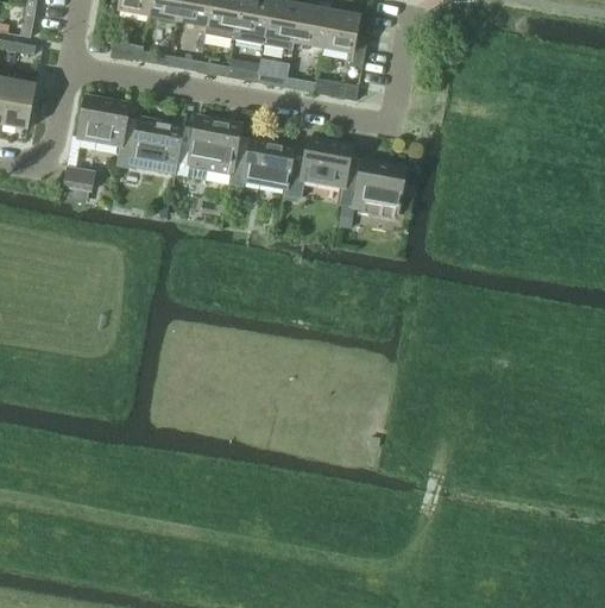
[(123,0),(121,8),(151,13),(153,0),(123,0)]
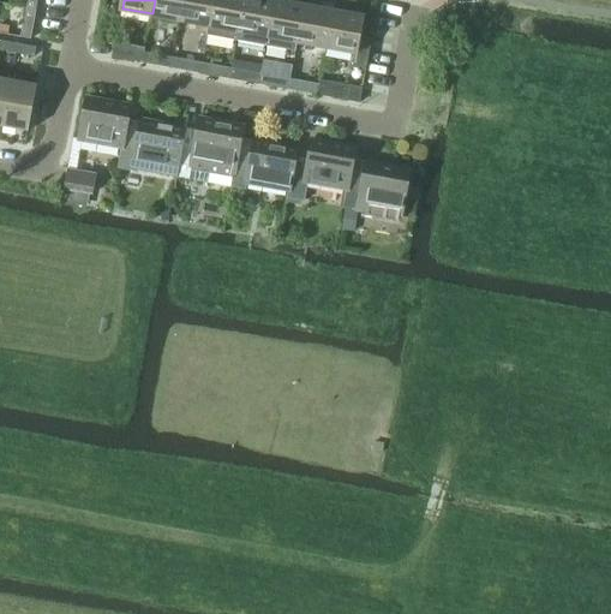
[(155,0),(153,13),(183,19),(185,0),(155,0)]
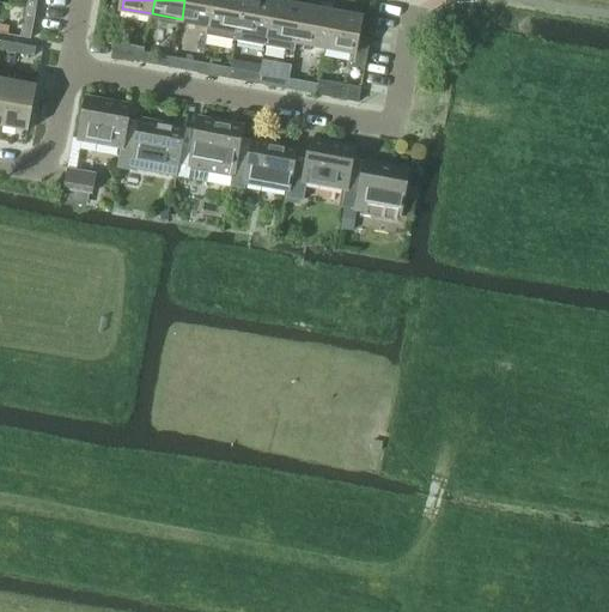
[(184,0),(182,19),(211,24),(215,0),(184,0)]
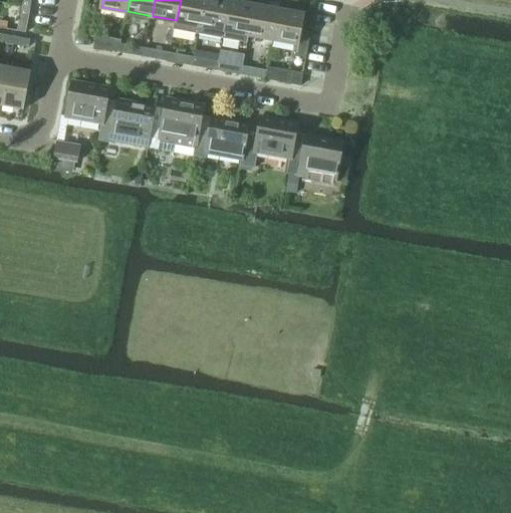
[(181,0),(177,20),(176,29),(200,33),(202,25),(206,0),(181,0)]
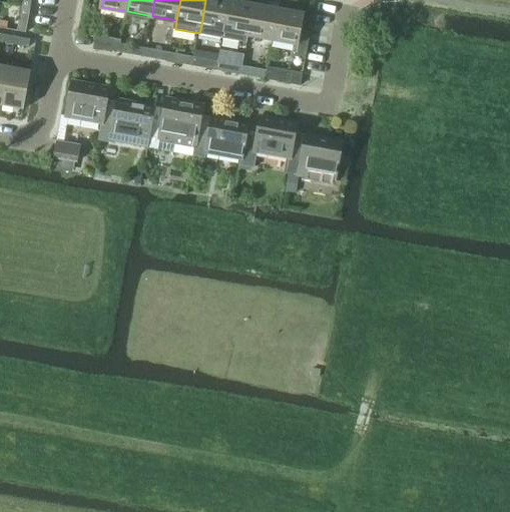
[(205,0),(201,25),(199,33),(224,37),(225,29),(230,0),(205,0)]
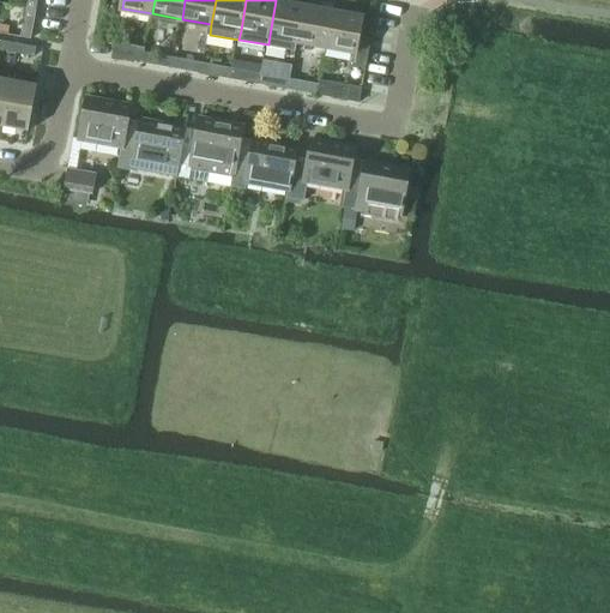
[(276,0),(270,35),(269,44),(297,50),(299,40),(306,2),(291,0),(276,0)]
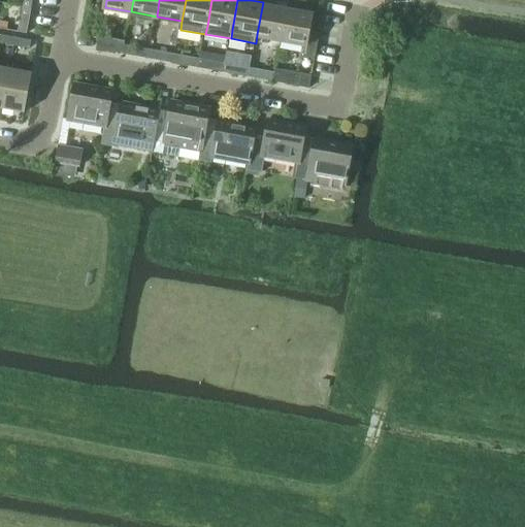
[(263,2),(257,34),(283,39),(290,1),(282,0),(281,5),(263,2)]
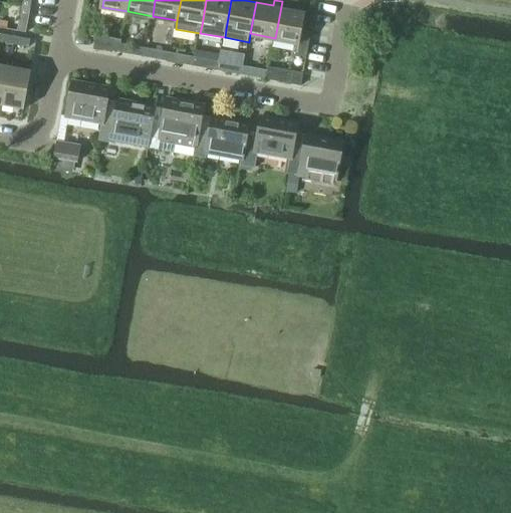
[(282,1),(275,38),(298,42),(297,52),(308,54),(313,29),(302,27),(305,11),(285,8),(286,2),(282,1)]
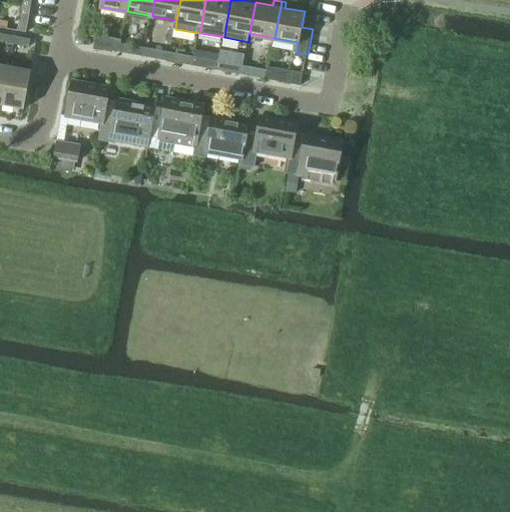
[(22,4),(17,29),(27,31),(32,6),(22,4)]
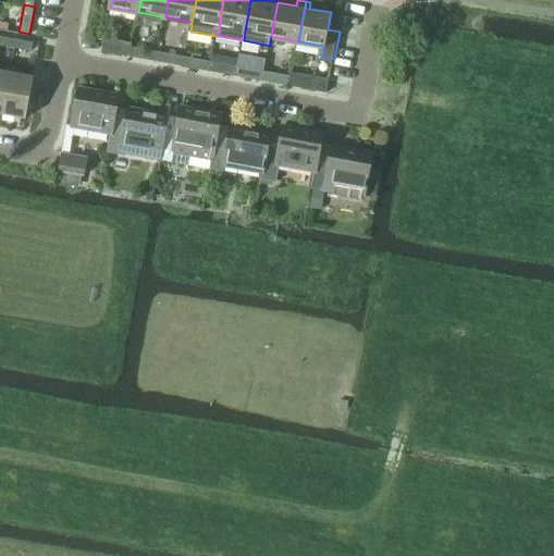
[(3,35),(1,44),(19,47),(21,38),(3,35)]
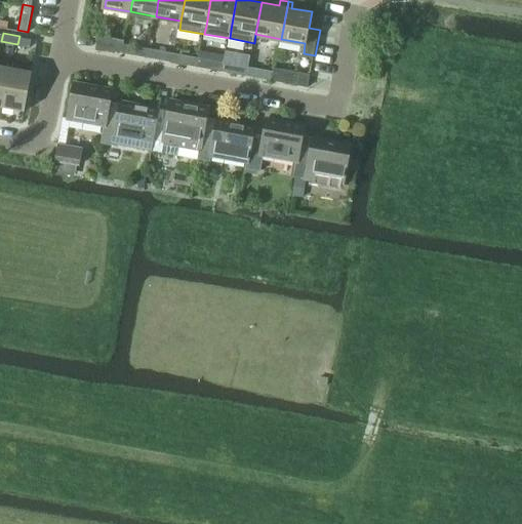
[(98,38),(96,47),(123,52),(125,39),(99,35),(98,38)]
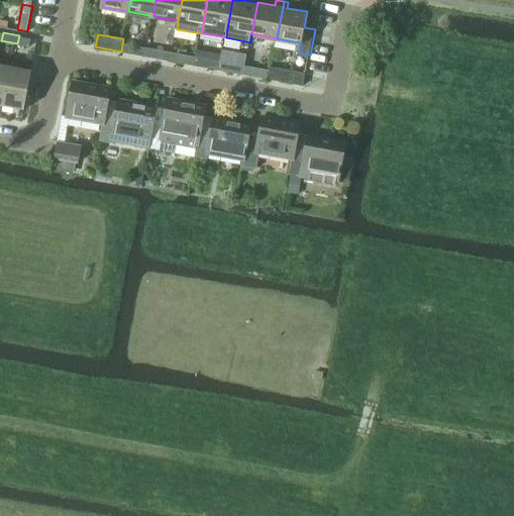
[(19,35),(17,43),(29,45),(31,37),(26,37),(19,35)]
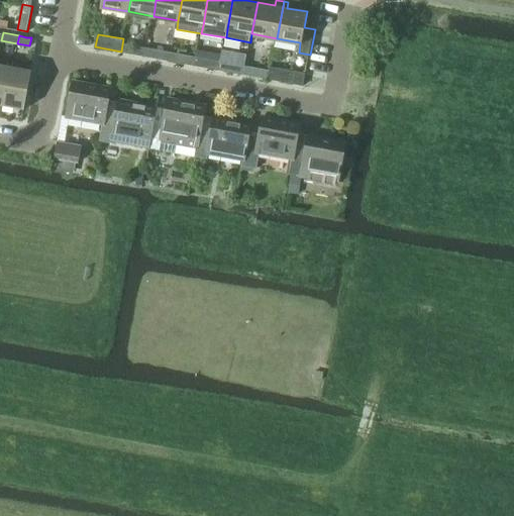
[(123,38),(121,52),(145,57),(147,46),(123,42),(124,39),(123,38)]
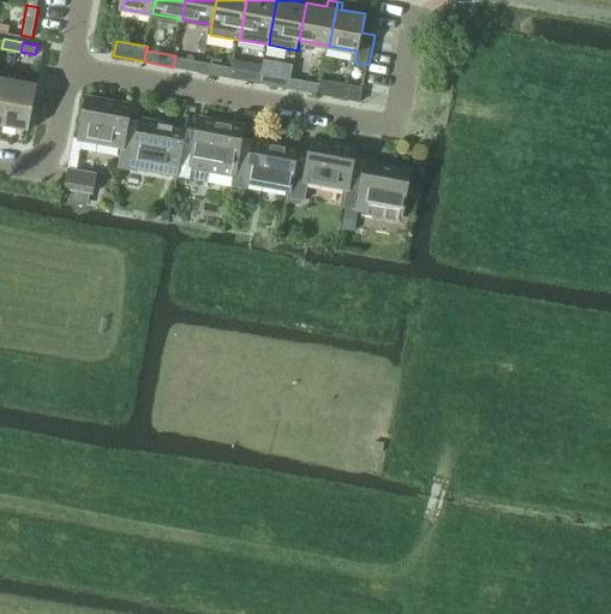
[(175,55),(173,67),(203,72),(205,61),(175,55)]
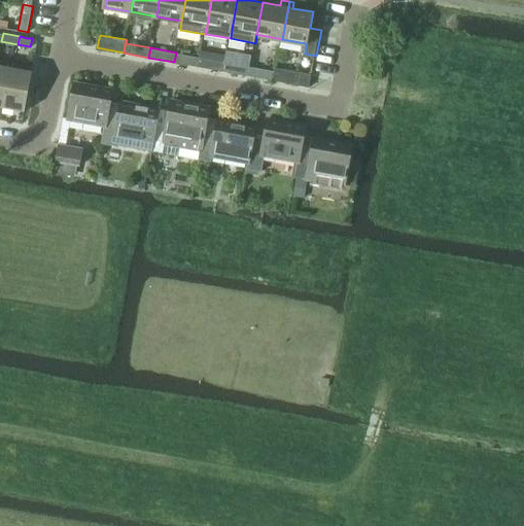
[(176,53),(174,62),(200,67),(201,57),(176,53)]
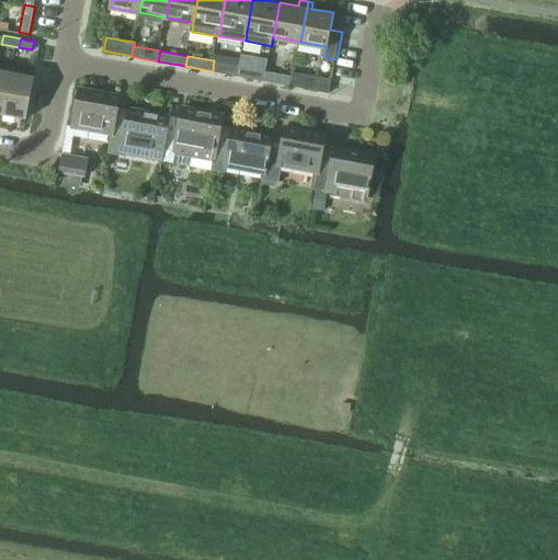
[(214,60),(213,71),(239,76),(241,66),(214,60)]
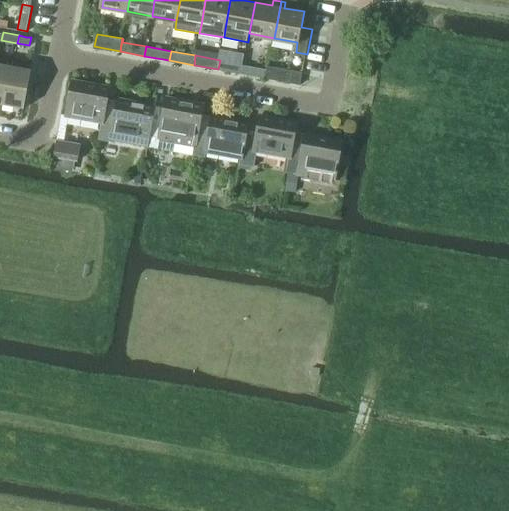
[(220,60),(218,69),(242,73),(244,64),(220,60)]
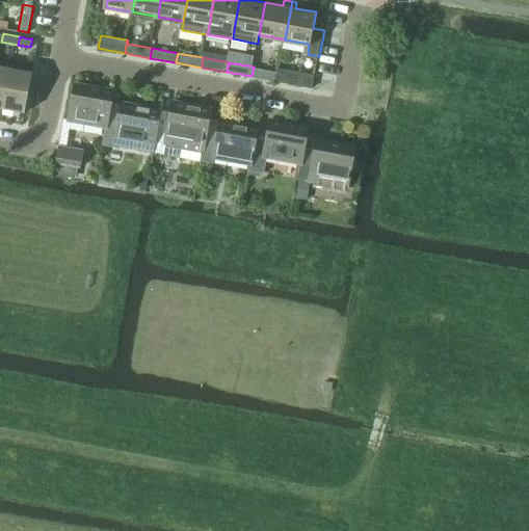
[(0,65),(0,107),(5,108),(14,69),(0,65)]
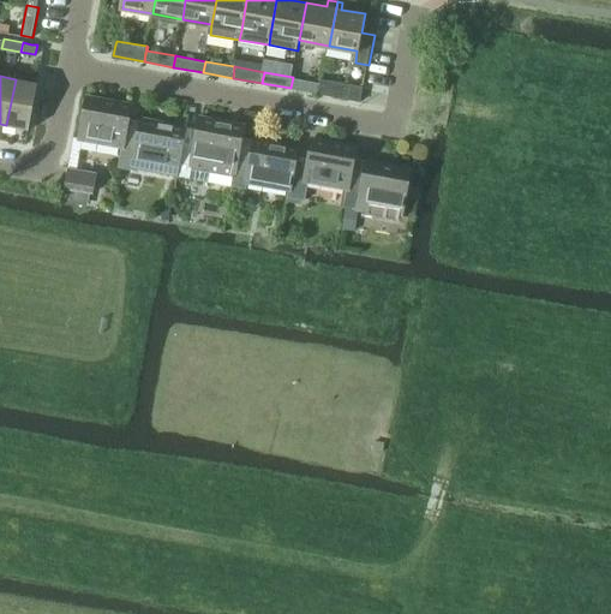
[(293,77),(291,88),(321,94),(323,78),(322,78),(322,82),(293,77)]
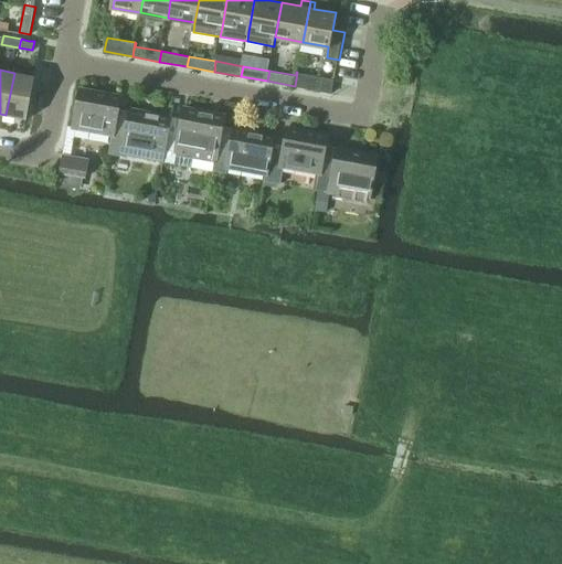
[(297,72),(295,86),(331,93),(335,78),(297,72)]
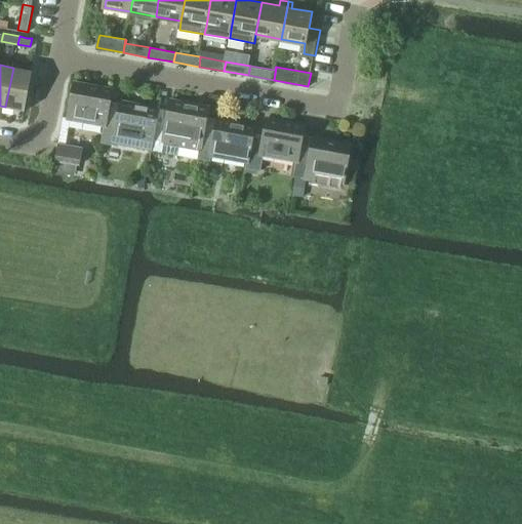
[(13,68),(5,107),(25,111),(32,71),(13,68)]
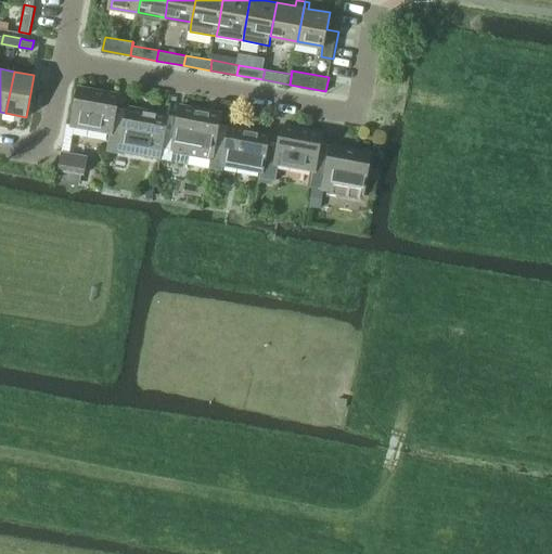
[(80,86),(73,125),(111,132),(112,132),(115,114),(116,114),(119,92),(80,86)]
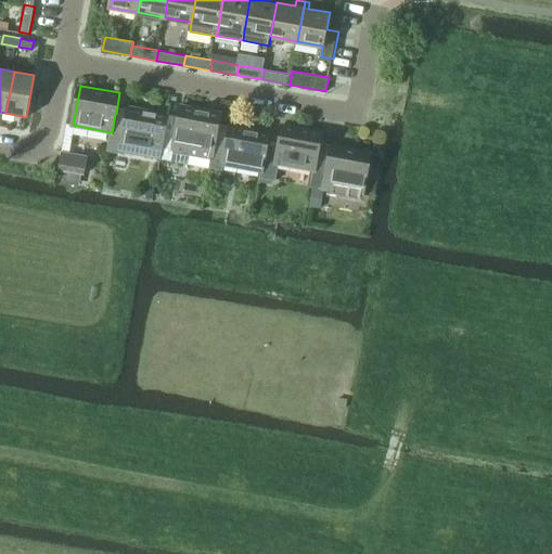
[(159,152),(158,158),(172,160),(174,152),(192,155),(190,164),(210,167),(214,152),(217,132),(221,111),(182,104),(179,126),(166,124),(161,152),(159,152)]
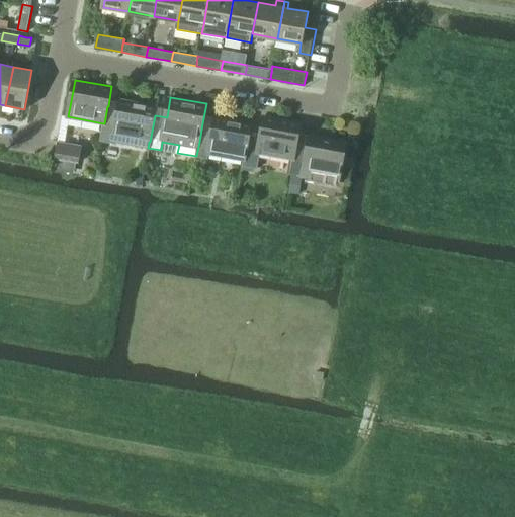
[(103,123),(101,139),(112,141),(148,148),(149,142),(150,142),(155,115),(157,106),(119,100),(118,108),(108,106),(107,106),(104,123),(103,123)]
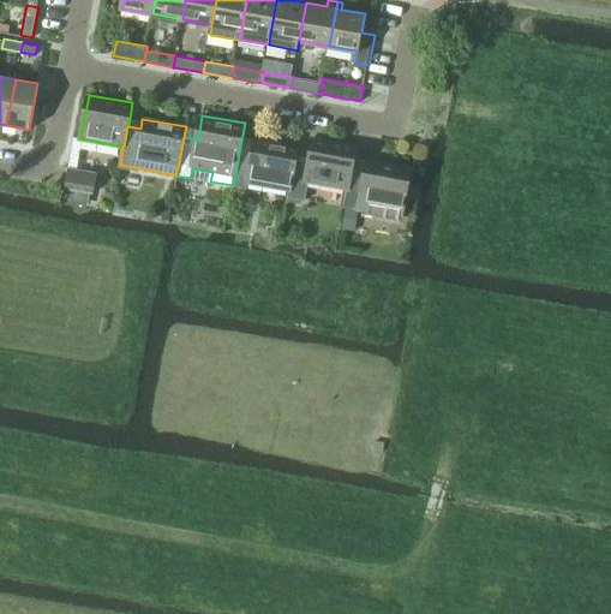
[(289,192),(289,196),(304,198),(306,180),(348,188),(351,167),(355,142),(313,135),(309,159),(295,156),(289,192)]
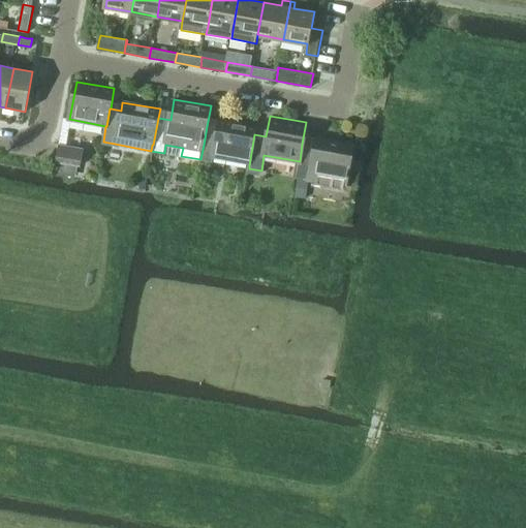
[(204,145),(200,159),(212,161),(213,159),(249,165),(254,134),(256,126),(220,120),(218,128),(207,126),(204,145)]
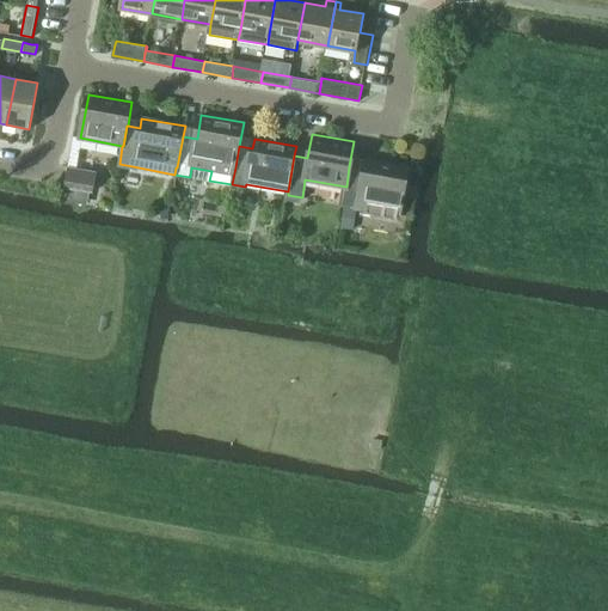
[(347,187),(343,205),(356,207),(356,208),(401,217),(410,166),(364,158),(362,169),(349,166),(347,187)]
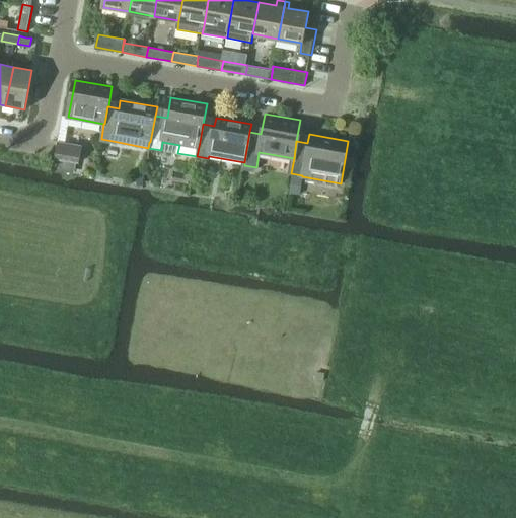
[(60,145),(55,169),(76,173),(78,163),(79,163),(82,149),(60,145)]
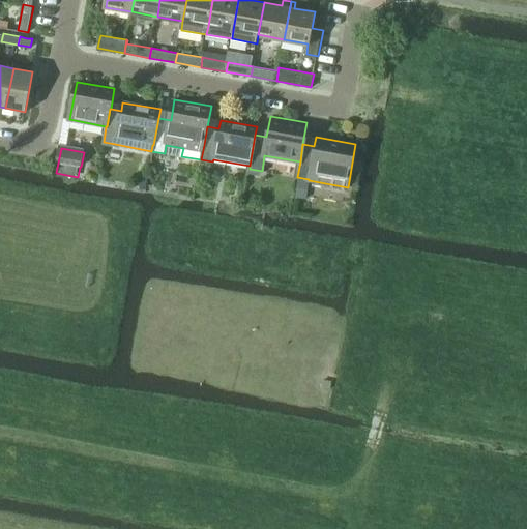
[(140,174),(138,185),(148,188),(150,176),(140,174)]
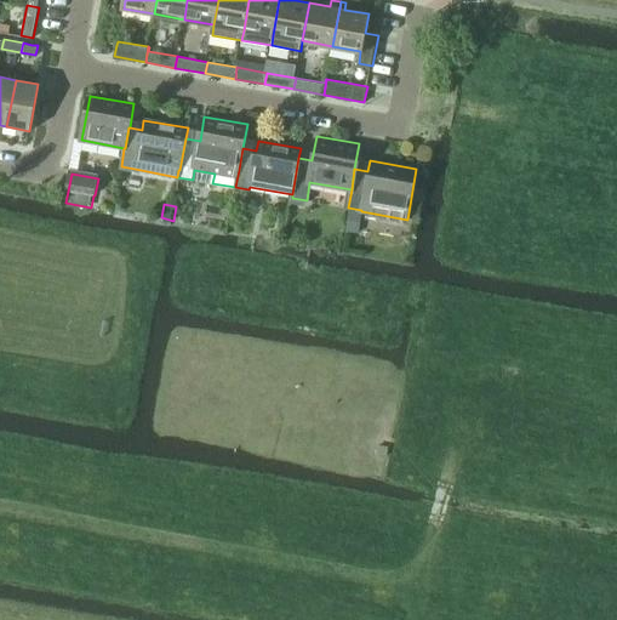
[(352,210),(348,231),(360,232),(364,212),(352,210)]
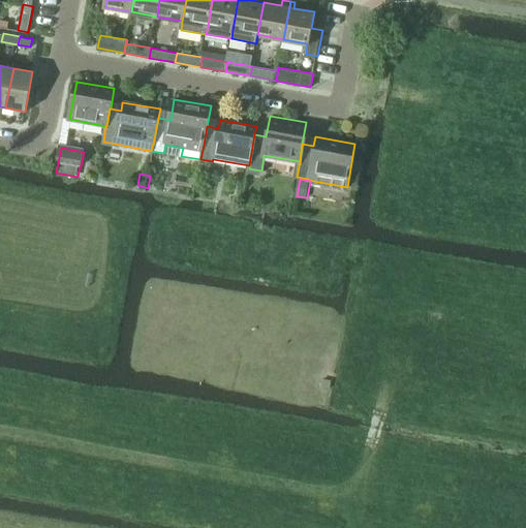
All buildings are outlined.
